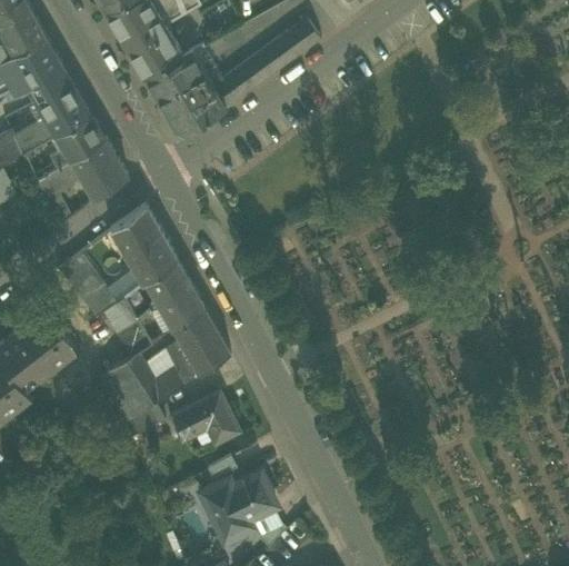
[(26,0),(13,0),(0,7),(0,27),(6,38),(15,53),(47,37),(26,0)]
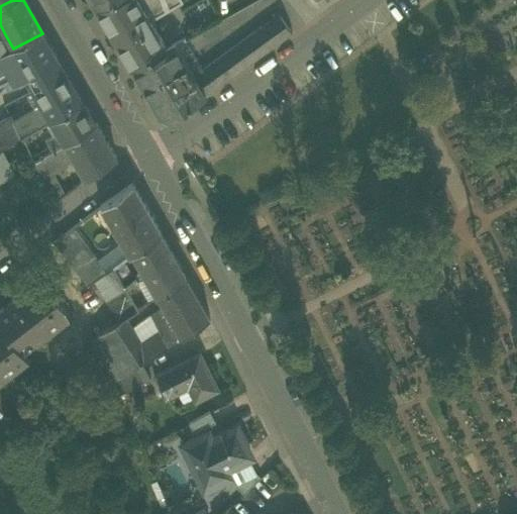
[(90,0),(96,9),(120,0),(90,0)]
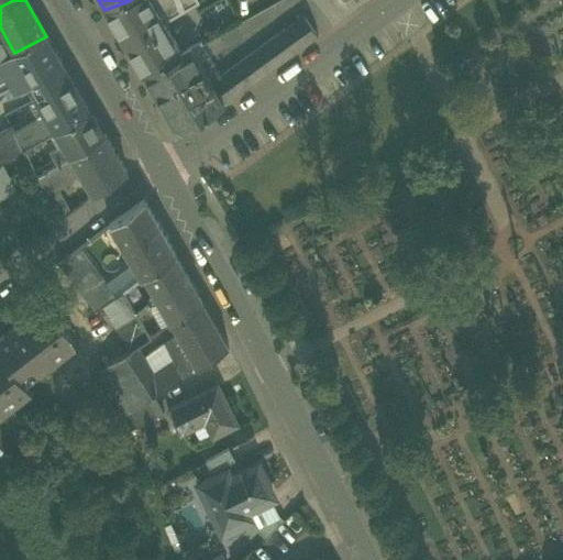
[(159,29),(142,0),(131,0),(105,10),(127,47),(159,29)]
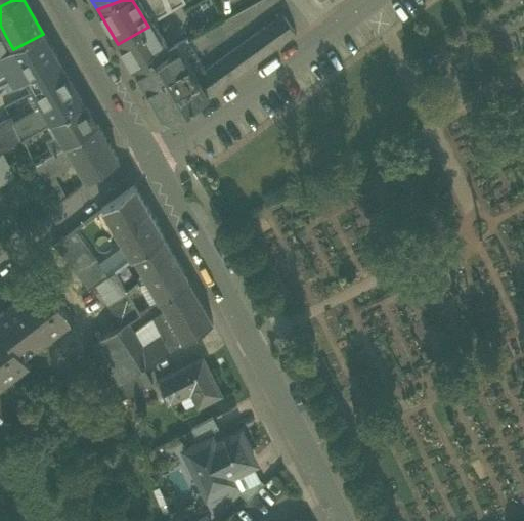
[(170,51),(153,22),(140,0),(132,0),(148,27),(164,54),(170,51)]
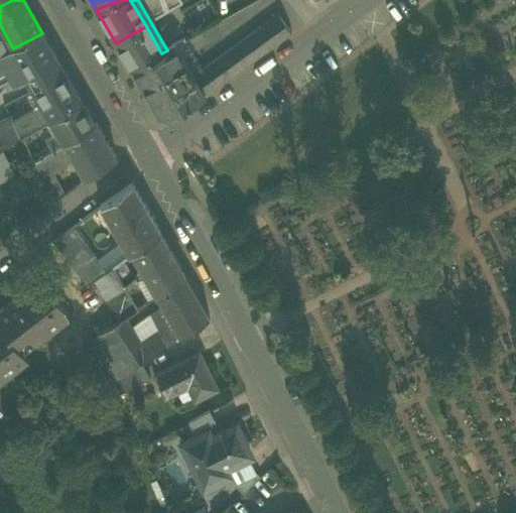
[(138,0),(150,21),(157,17),(157,18),(183,3),(181,0),(138,0)]
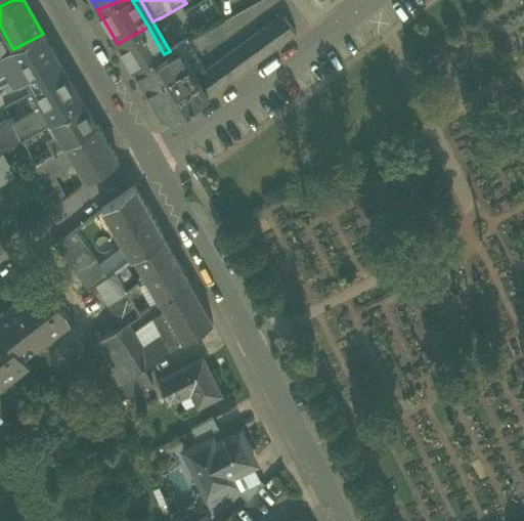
[(195,77),(209,98),(296,35),(282,16),(206,72),(205,71),(195,77)]
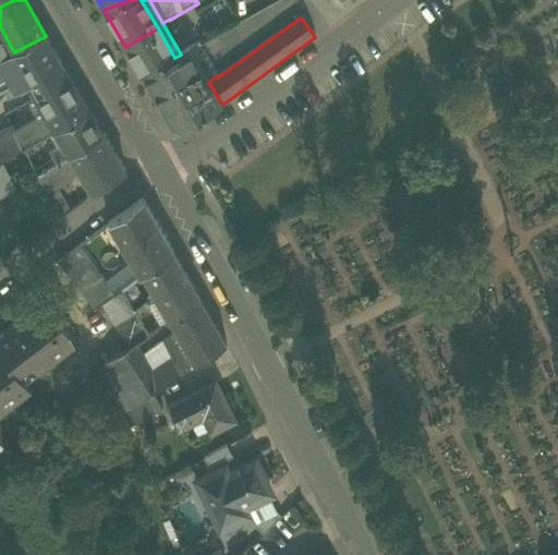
[(125,47),(142,75),(174,58),(158,28),(125,47)]
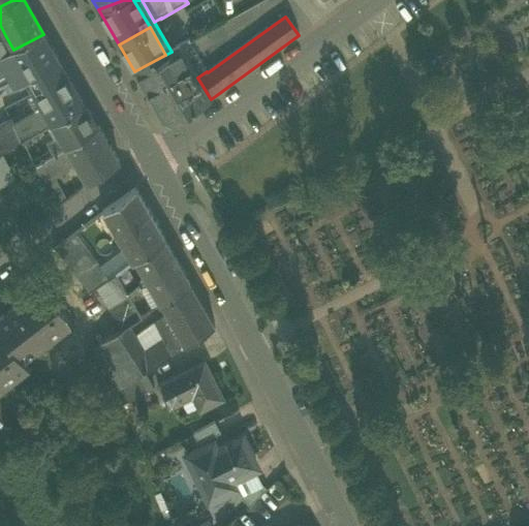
[(26,80),(26,81),(60,61),(43,34),(13,50),(0,56),(0,87),(13,80),(17,86),(26,80)]
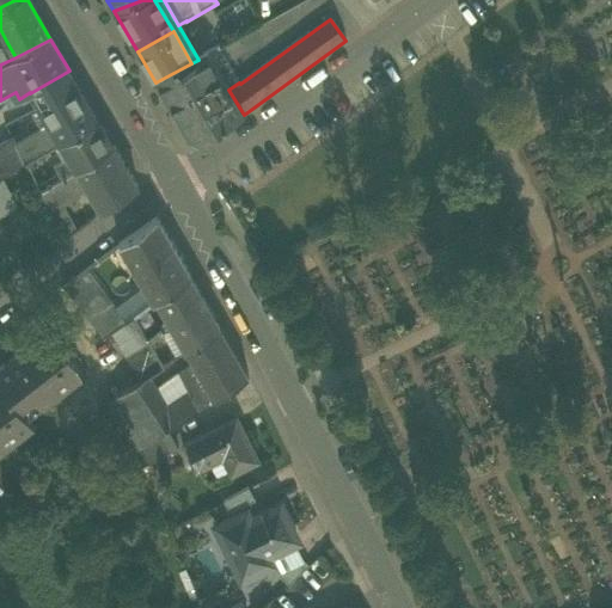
[(0,63),(0,65),(16,57),(6,41),(0,43),(0,63)]
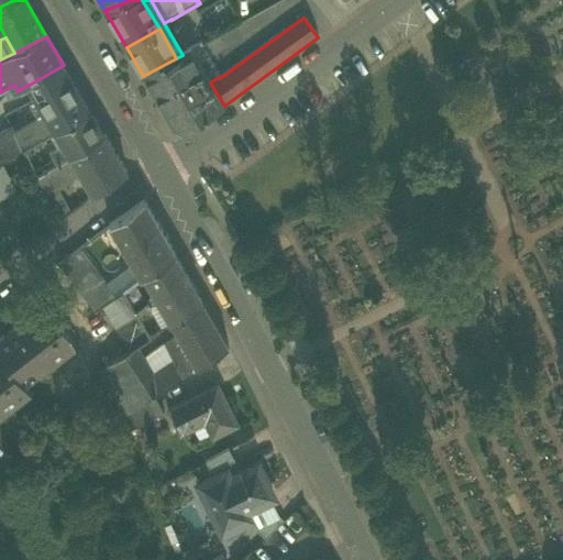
[(183,55),(176,58),(143,76),(174,129),(185,131),(187,130),(224,106),(210,83),(191,51),(183,55)]
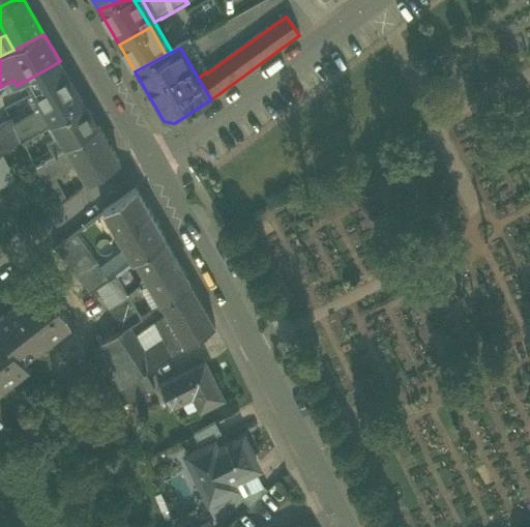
[(26,81),(34,93),(67,74),(60,61),(26,81)]
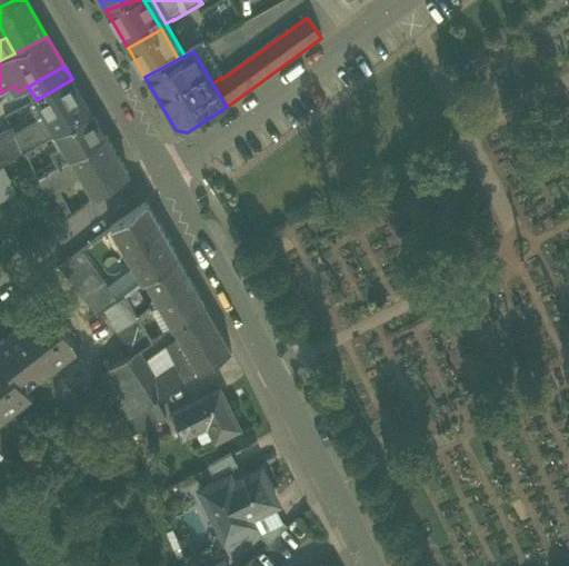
[(42,111),(47,118),(56,133),(92,112),(72,79),(37,100),(42,111)]
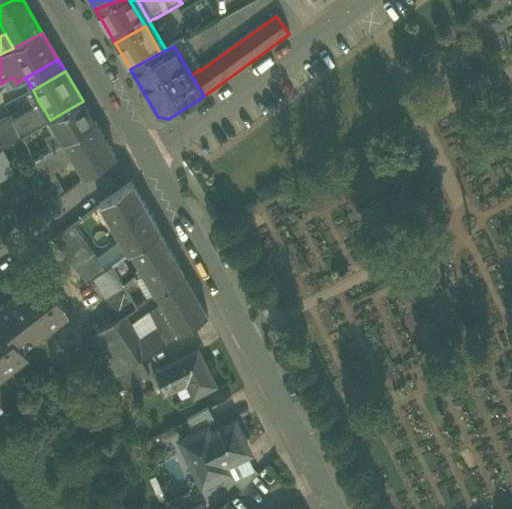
[(57,132),(64,143),(96,123),(83,101),(50,120),(57,132)]
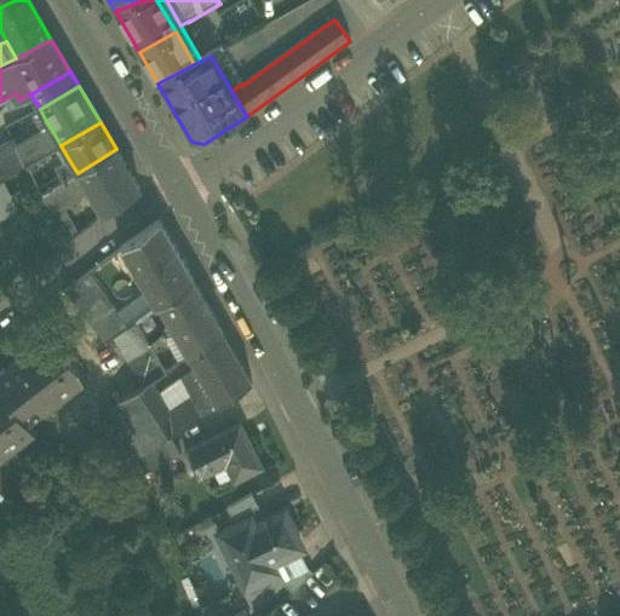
[(32,162),(61,145),(51,128),(17,148),(16,149),(26,167),(32,162)]
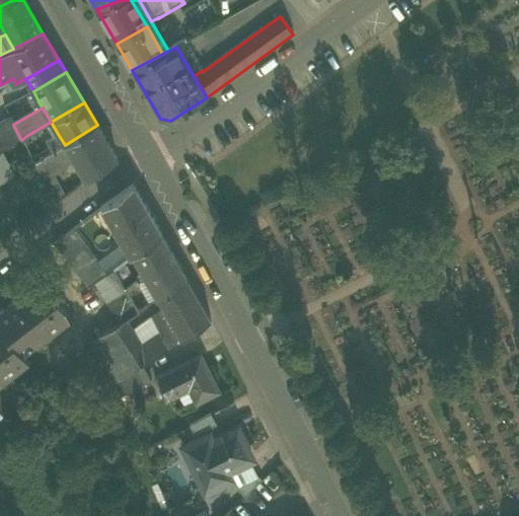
[(0,124),(0,148),(1,151),(21,140),(13,125),(14,124),(11,119),(0,124)]
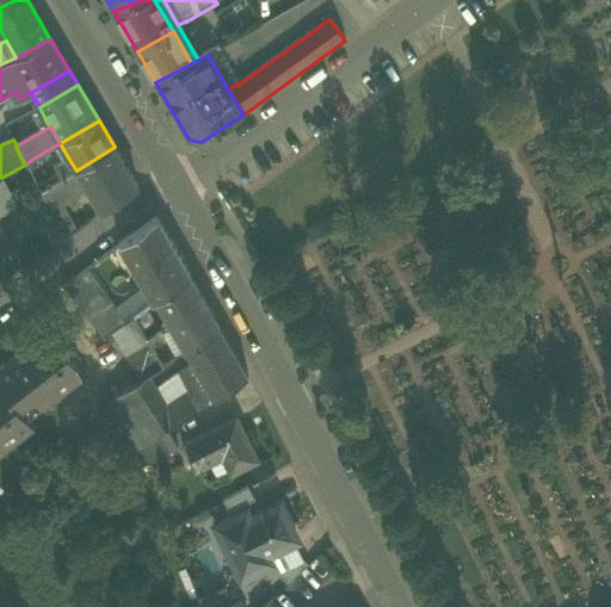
[(137,187),(115,147),(76,171),(86,187),(100,211),(137,187)]
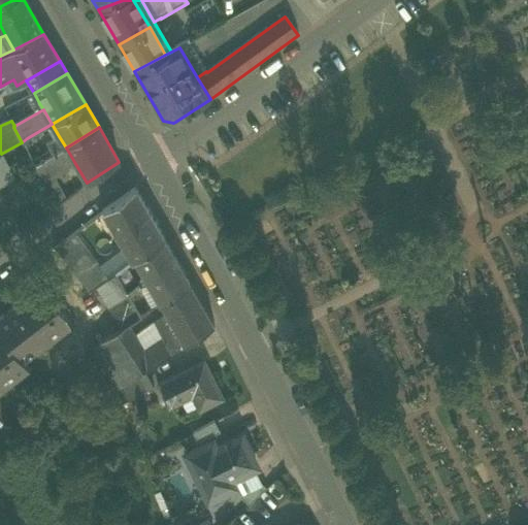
[(55,155),(66,148),(59,136),(47,143),(55,155)]
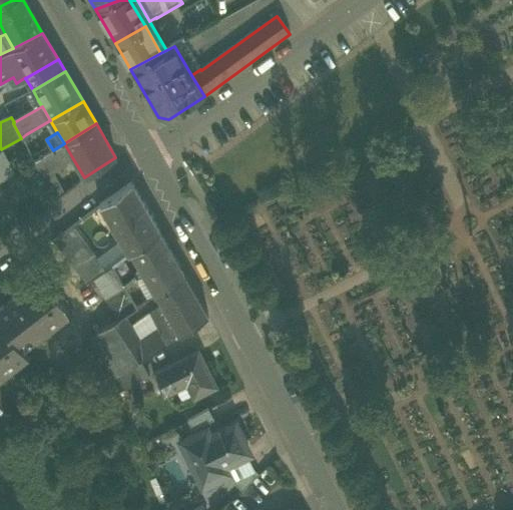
[(53,150),(44,156),(50,166),(52,170),(72,157),(64,143),(53,150)]
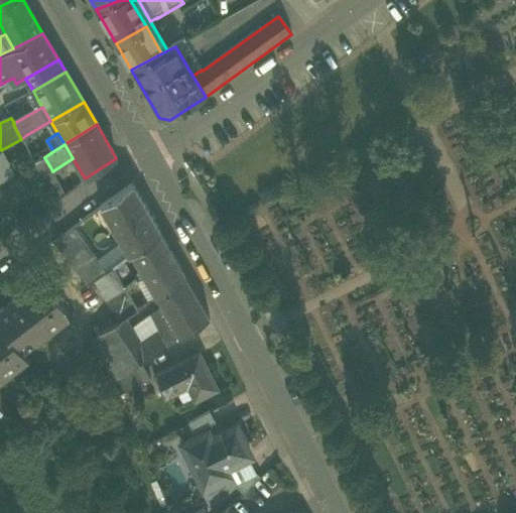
[(0,185),(16,176),(1,150),(0,147),(0,185)]
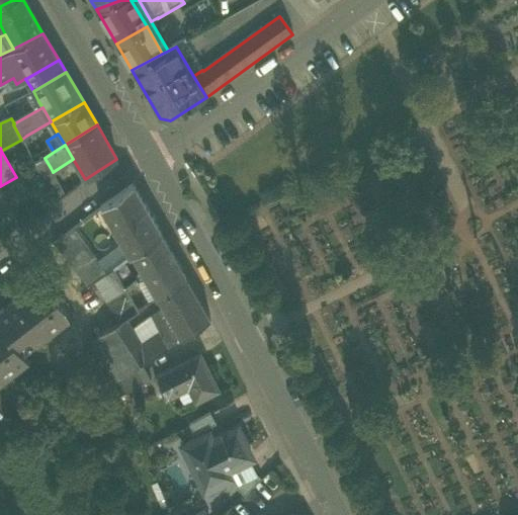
[(49,169),(51,168),(45,158),(33,164),(39,174),(49,169)]
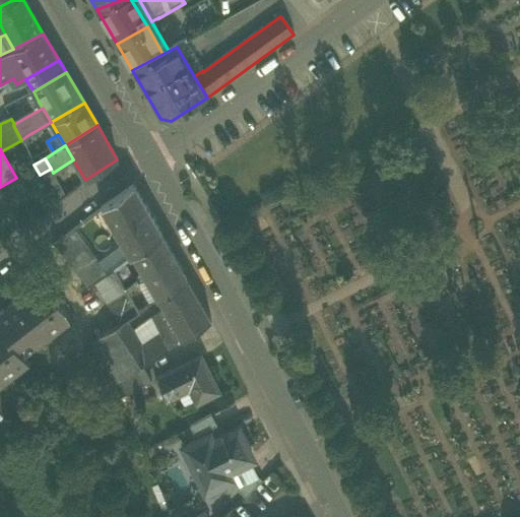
[(59,189),(49,170),(40,175),(56,205),(74,193),(68,184),(59,189)]
